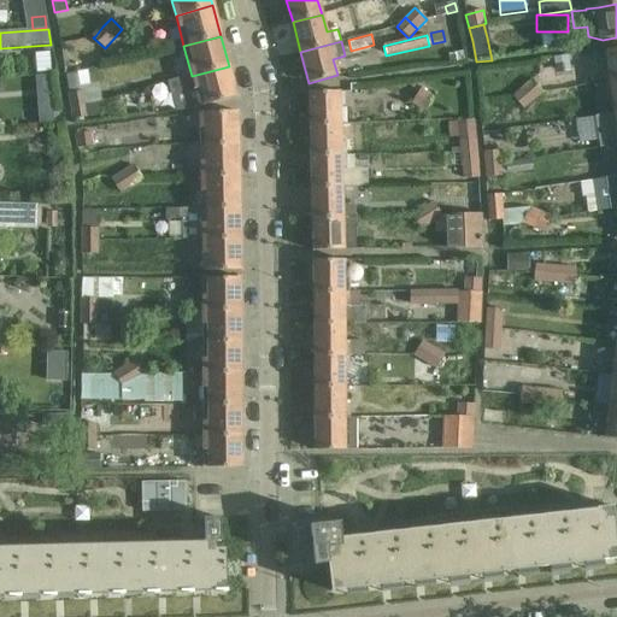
[(609,82),(616,81),(616,48),(604,51),(609,82)]
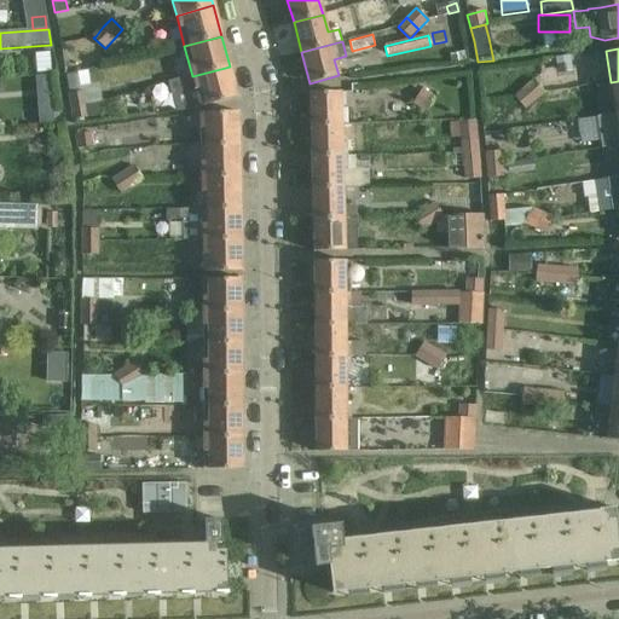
[(237,97),(230,67),(192,76),(200,106),(237,97)]
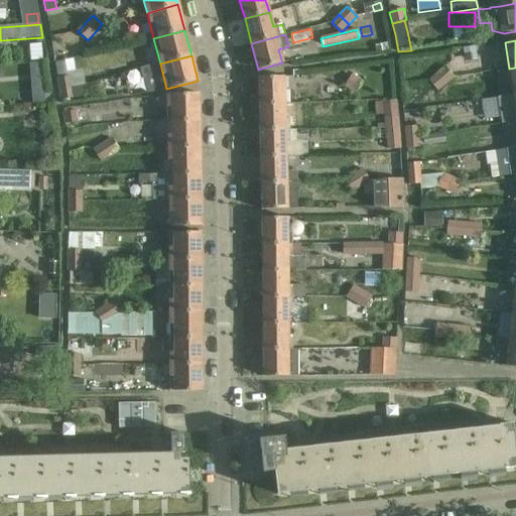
[(437,75),(445,85),(455,77),(445,68),(437,75)]
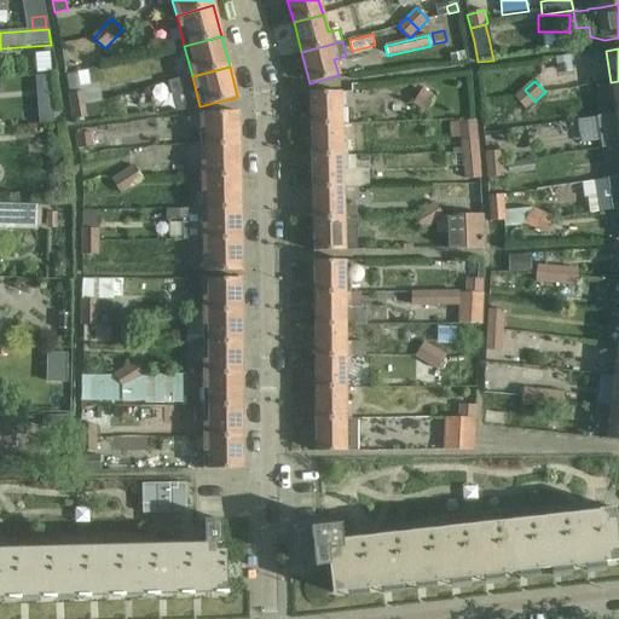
[(534,102),(525,90),(514,98),(525,110),(534,102)]
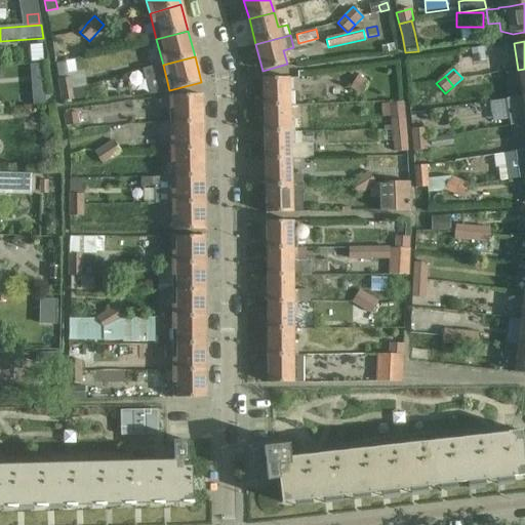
[(59,82),(61,92),(74,90),(85,87),(83,77),(59,82)]
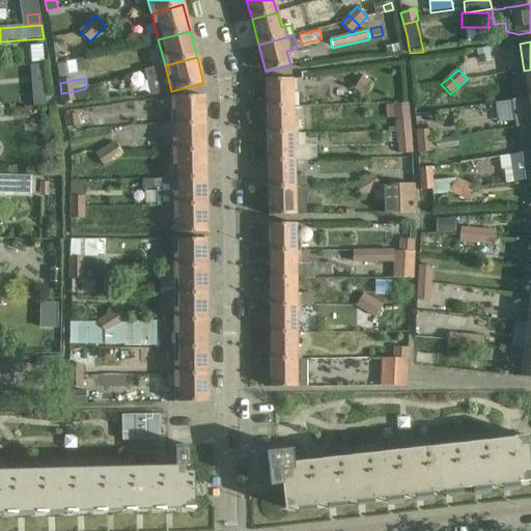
[(364,95),(370,84),(361,78),(354,90),(364,95)]
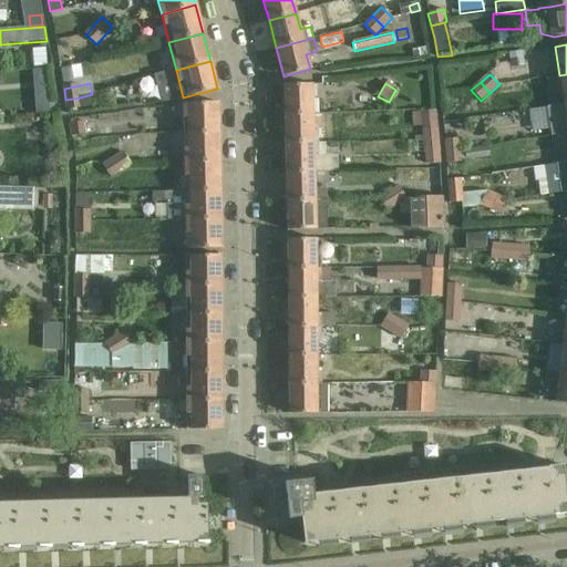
[(312,84),(284,85),(285,115),(312,114),(312,84)]
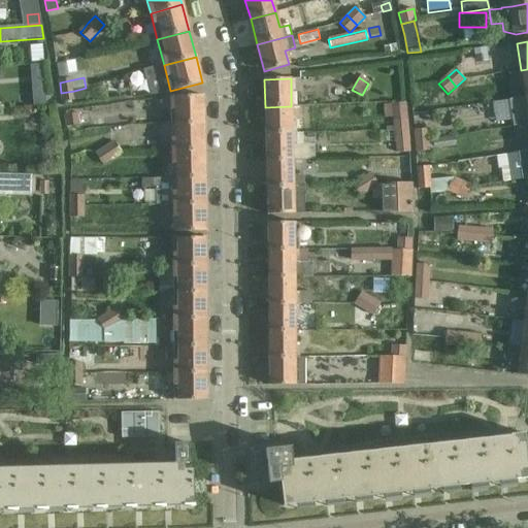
[(63,103),(75,101),(88,99),(86,88),(74,91),(61,93),(63,103)]
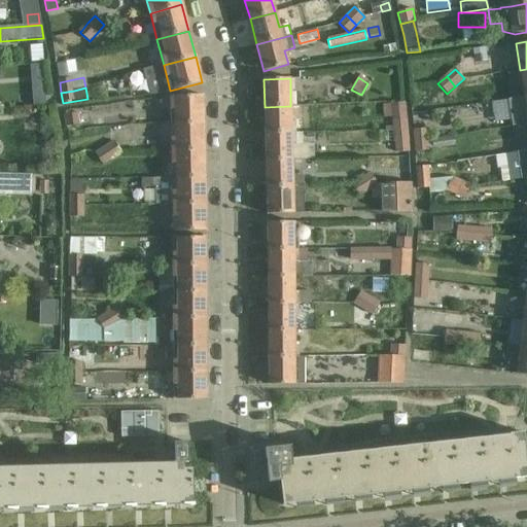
[(526,96),(524,97),(507,99),(512,126),(526,123),(526,96)]
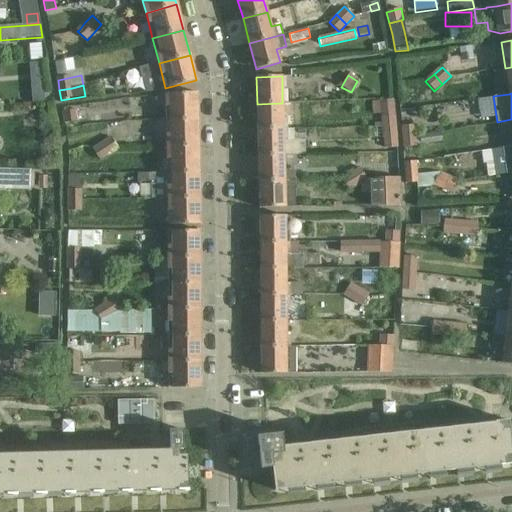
[(166,121),(197,120),(197,94),(154,95),(155,106),(156,106),(157,119),(166,119),(166,121)]
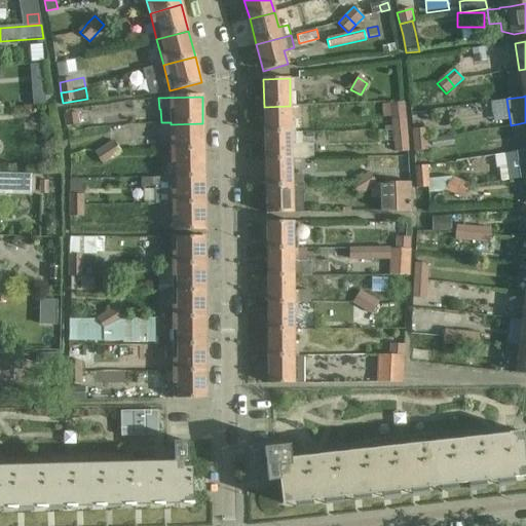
[(385,132),(392,130),(393,142),(395,152),(408,151),(405,119),(403,104),(392,105),(395,120),(384,121),(385,132)]
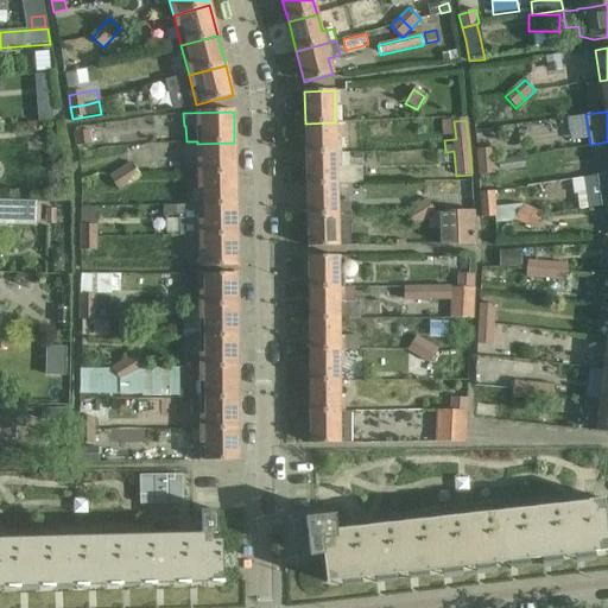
[(335,122),(305,124),(306,153),(349,152),(349,139),(336,139),(335,122)]
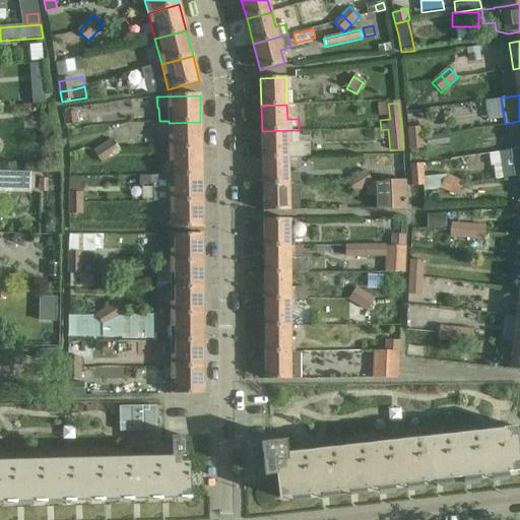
[(66,125),(78,123),(89,121),(87,112),(77,113),(77,112),(64,114),(66,125)]
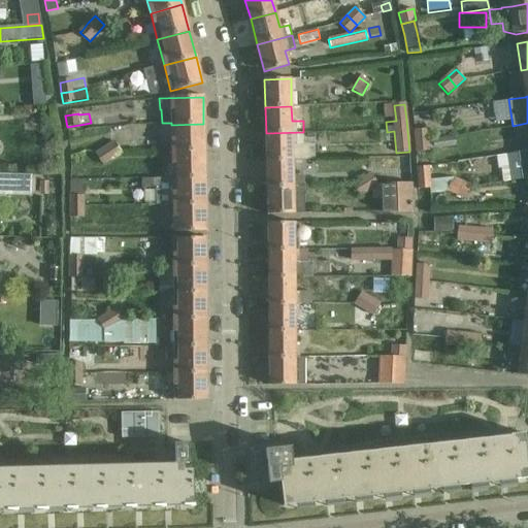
[(171,125),(172,152),(204,151),(203,124),(171,125)]
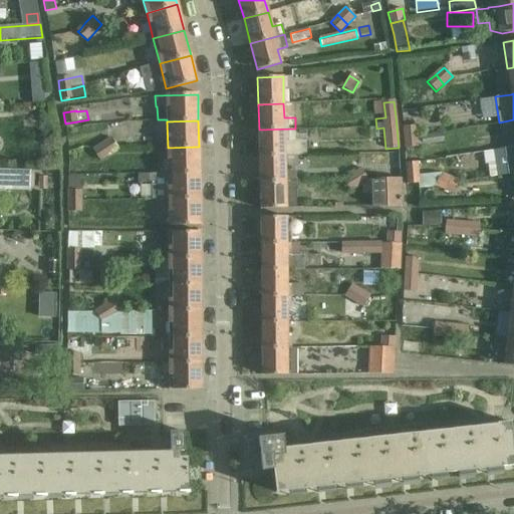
[(404,137),(417,135),(416,125),(403,126),(404,137)]
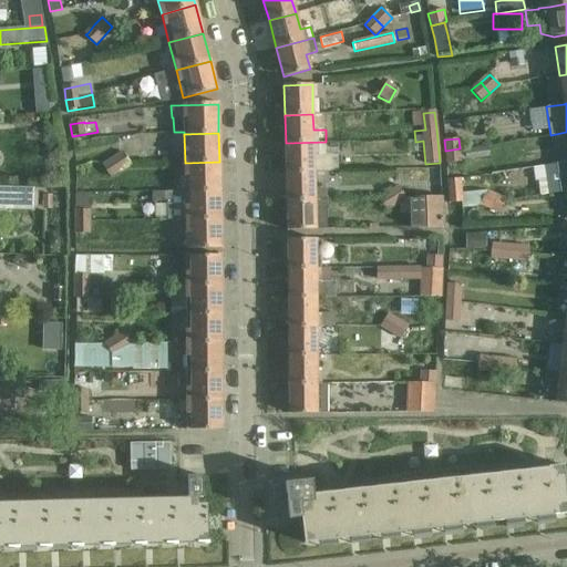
[(326,142),(286,143),(286,172),(313,172),(313,156),(326,156),(326,142)]
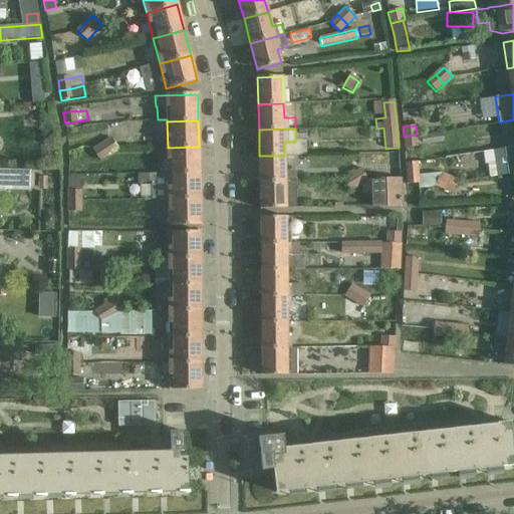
[(423,146),(445,143),(444,134),(422,137),(423,146)]
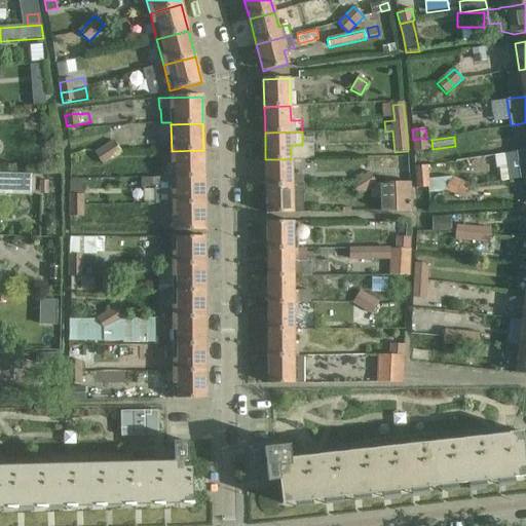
[(426,138),(413,140),(414,151),(427,150),(426,138)]
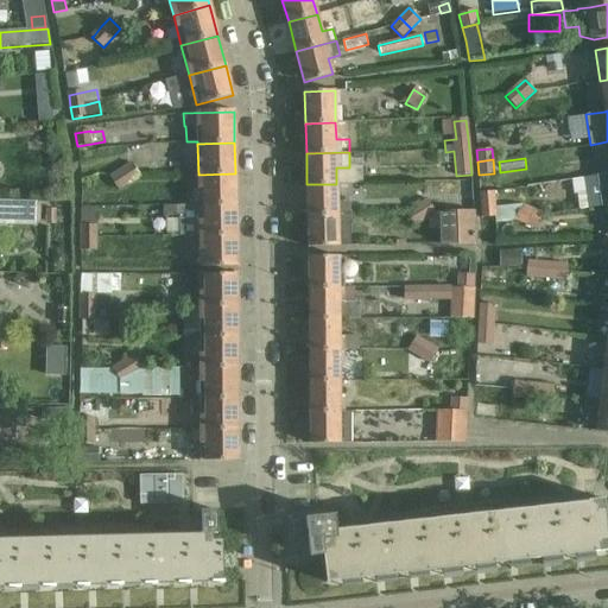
[(121,171),(130,183),(140,177),(132,164),(121,171)]
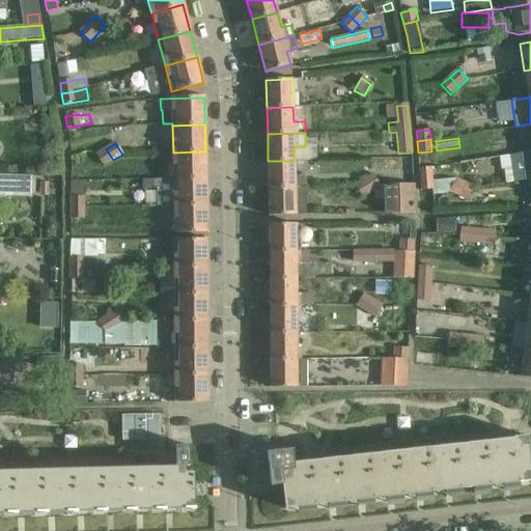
[(113,160),(106,149),(98,155),(105,166),(113,160)]
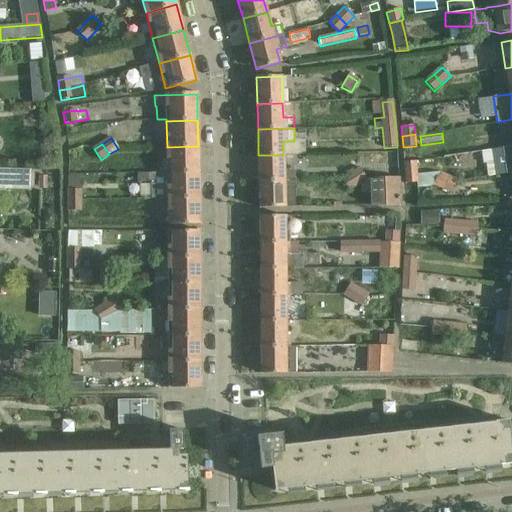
[(167,147),(168,173),(199,172),(198,146),(167,147)]
